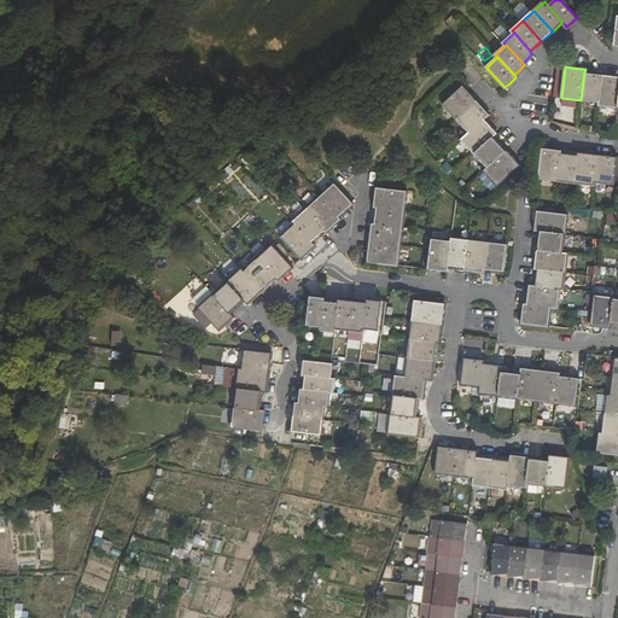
[(584,73),(581,100),(600,103),(604,75),(594,74),(584,73)]
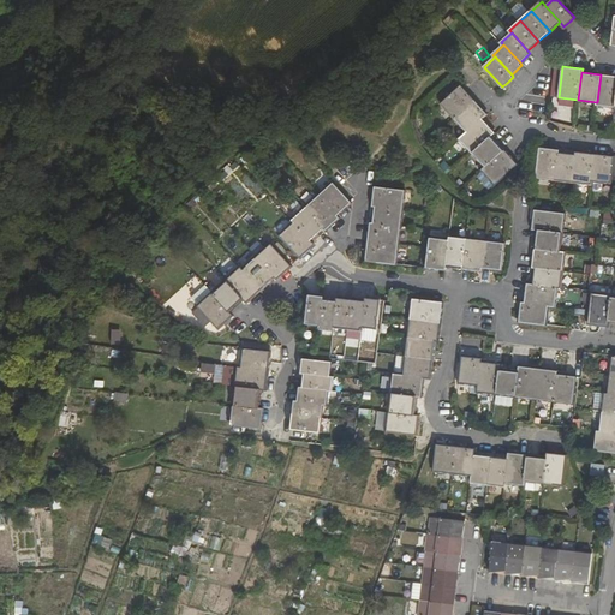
[(597,105),(614,107),(614,76),(610,76),(601,75),(597,102),(597,105)]
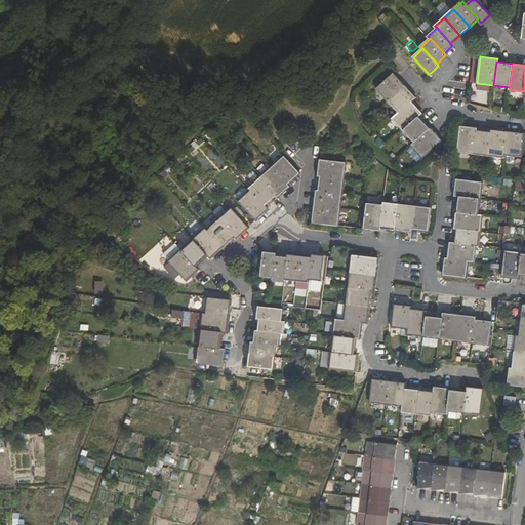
[(399,78),(394,72),(376,88),(388,101),(405,84),(399,78)]
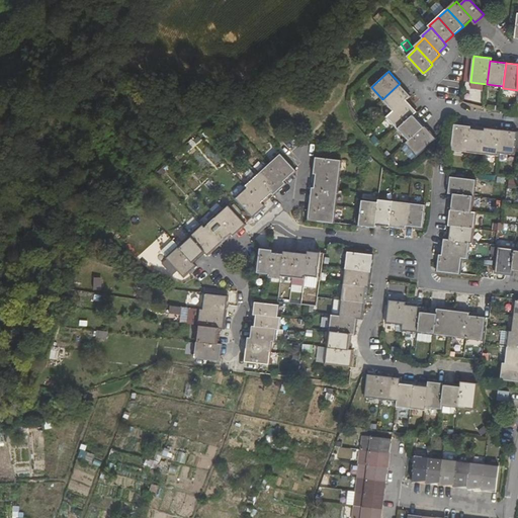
[(400,83),(382,99),(393,111),(406,99),(410,95),(405,88),(400,83)]
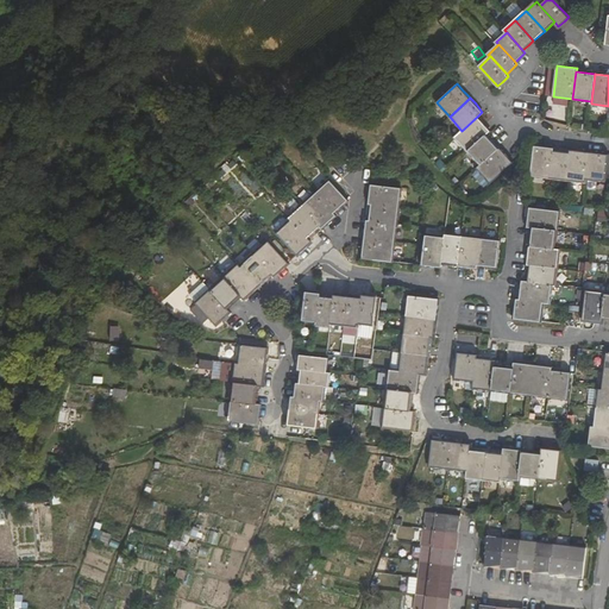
[(477,117),(462,131),(456,137),(468,151),(487,133),(490,131),(483,123),(477,117)]
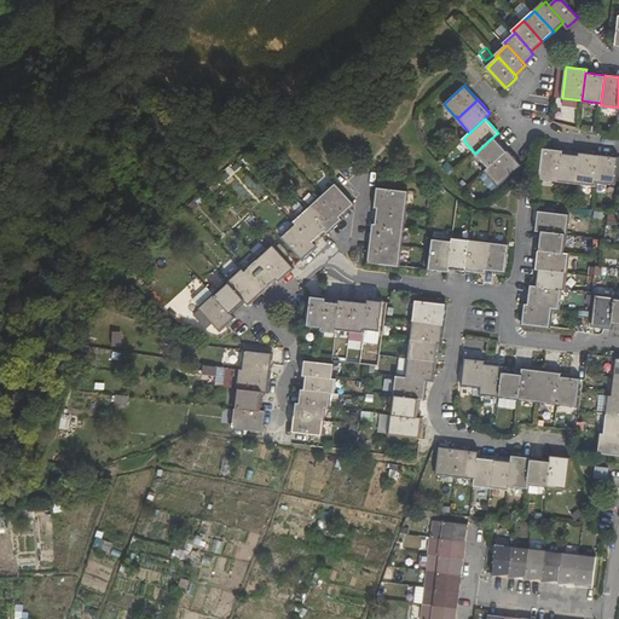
[(452,143),(453,127),(444,127),(443,143),(452,143)]
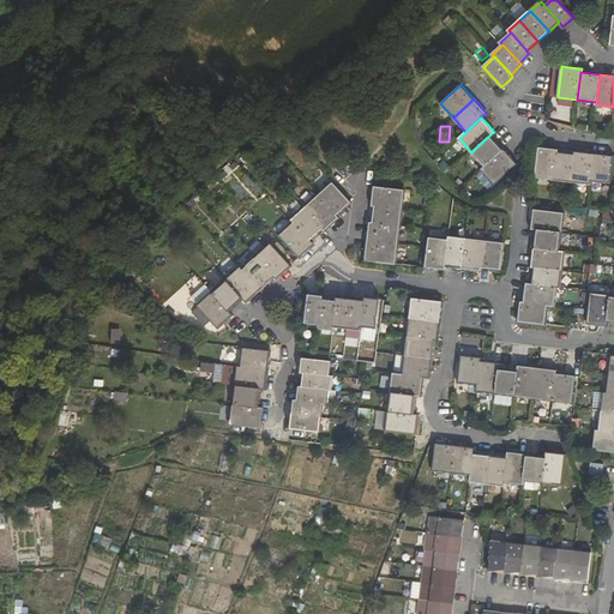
[(498,142),(491,134),(471,152),(485,167),(504,149),(498,142)]
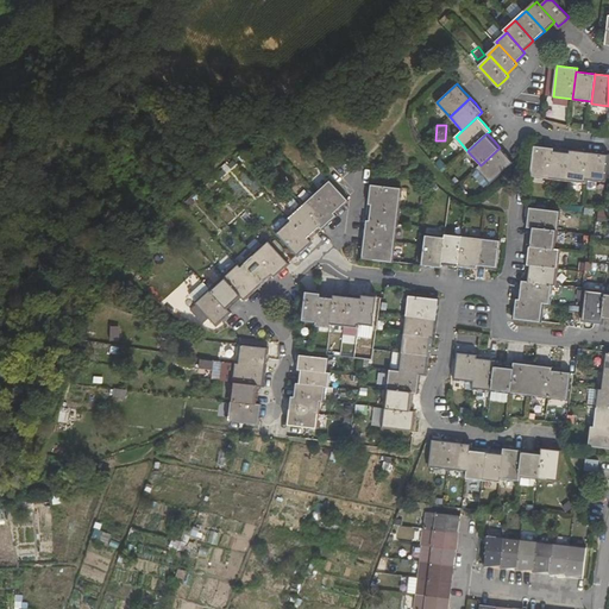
[(532,176),(550,179),(554,149),(545,148),(534,146),(532,176)]
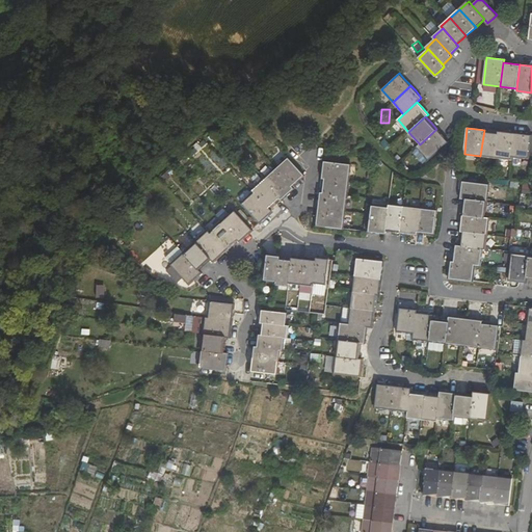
[(443,135),(436,129),(420,144),(417,147),(428,159),(448,141),(443,135)]
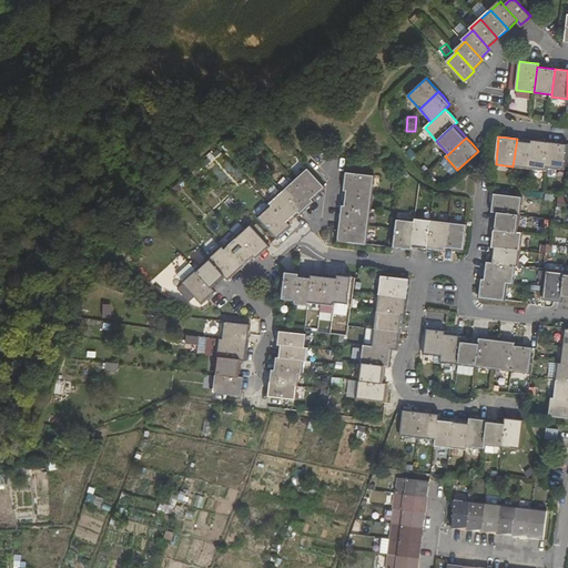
[(517,139),(513,166),(528,168),(531,141),(524,140),(517,139)]
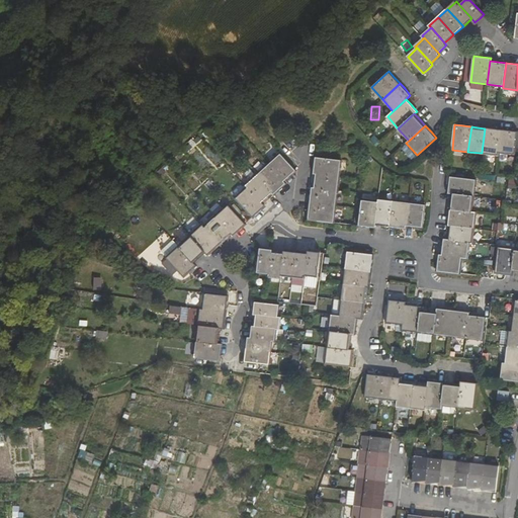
[(485,128),(482,153),(498,155),(498,153),(502,131),(493,130),(485,128)]
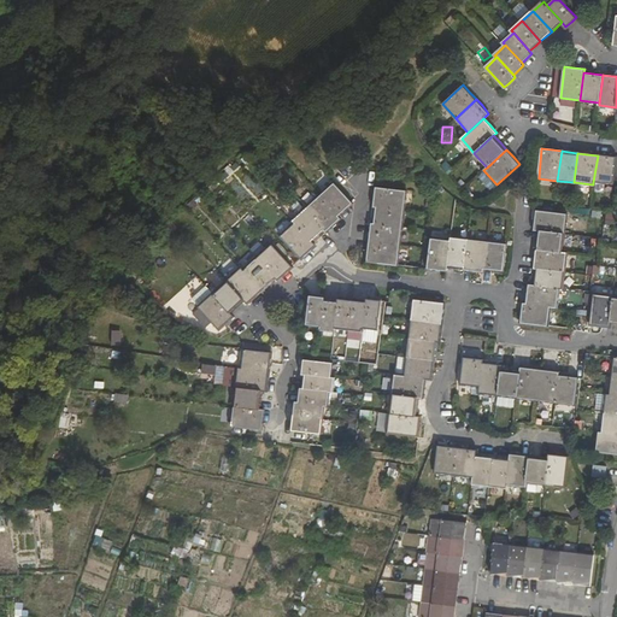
[(598,156),(593,182),(612,184),(615,157),(606,156),(598,156)]
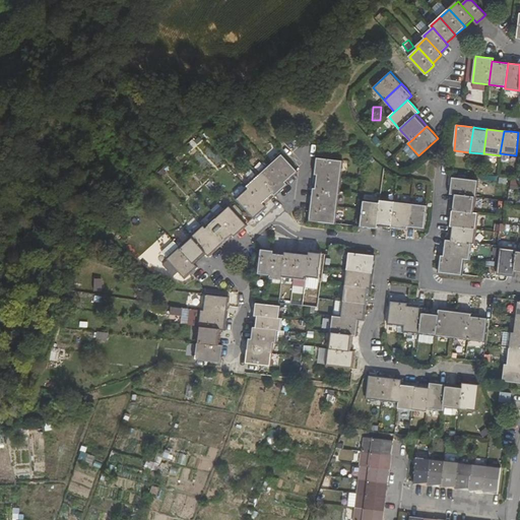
[(281,154),(269,165),(285,183),(293,176),(297,172),(296,170),(281,154)]
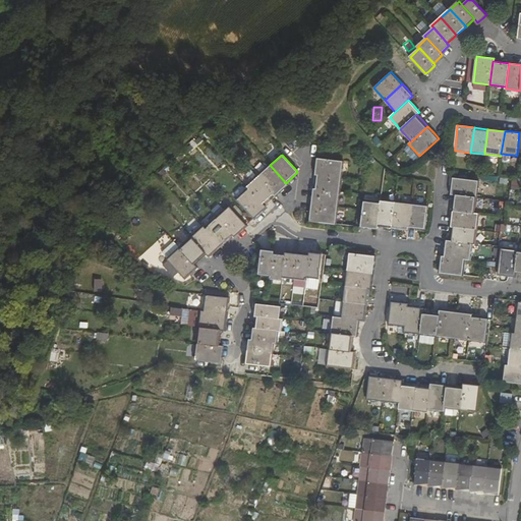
[(343,162),(316,159),(315,167),(315,174),(341,177),(343,162)]
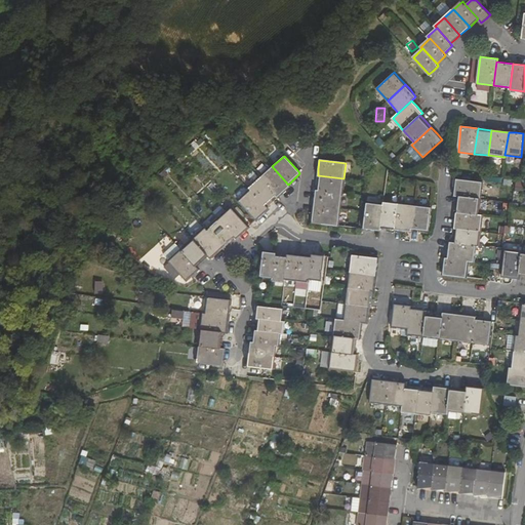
[(272,166),(260,177),(278,197),(285,191),(289,186),(288,185),(272,166)]
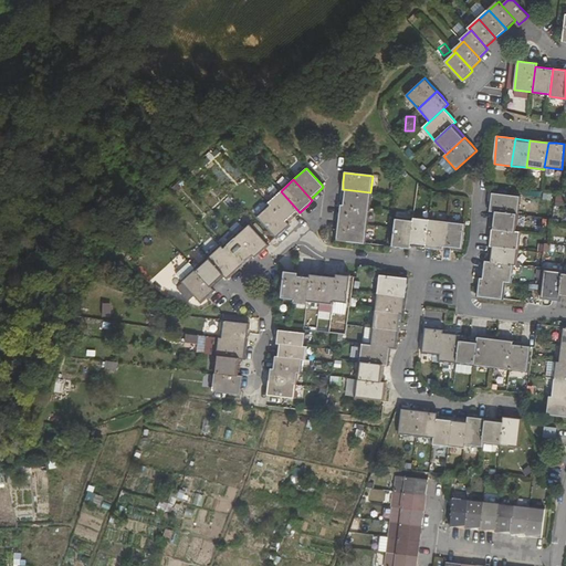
[(370,192),(343,189),(341,198),(341,206),(369,209),(370,192)]
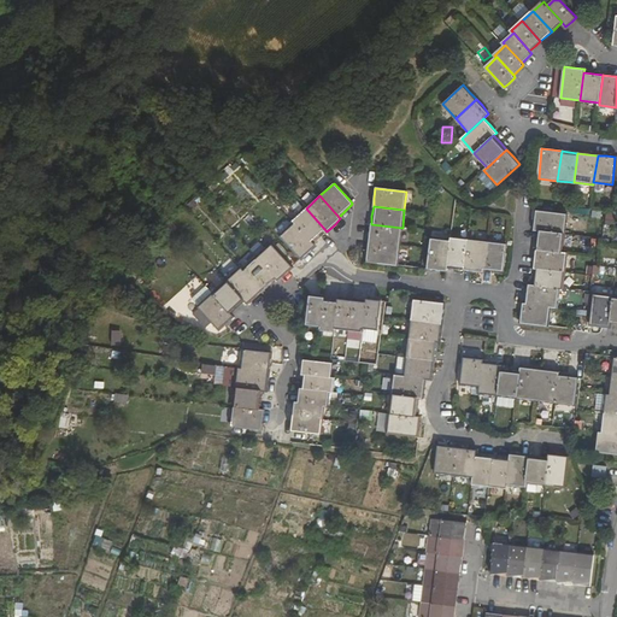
[(306,209),(293,221),(297,224),(313,244),(322,236),(327,231),(306,209)]
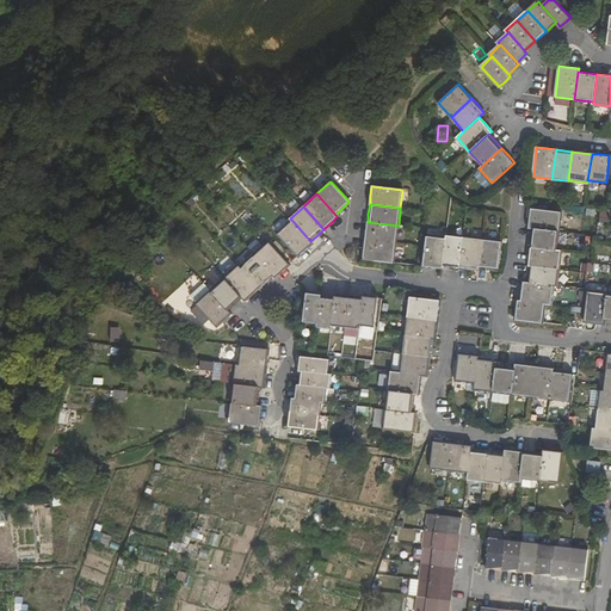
[(561,213),(531,209),(530,217),(529,228),(532,229),(559,232),(561,213)]
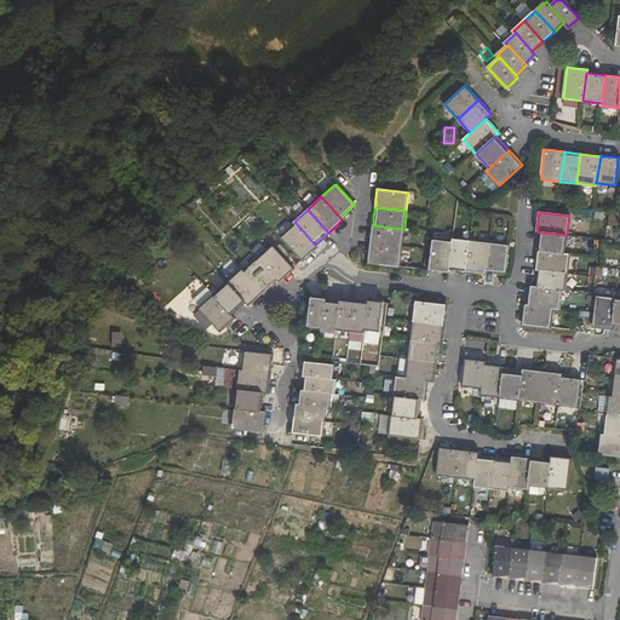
[(619,224),(619,214),(619,213),(610,213),(609,224),(619,224)]
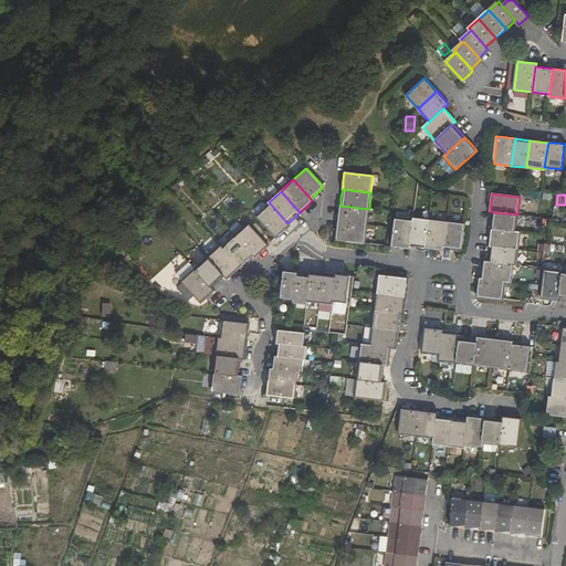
[(259,218),(275,237),(276,238),(282,232),(290,226),(287,223),(272,206),(259,218)]
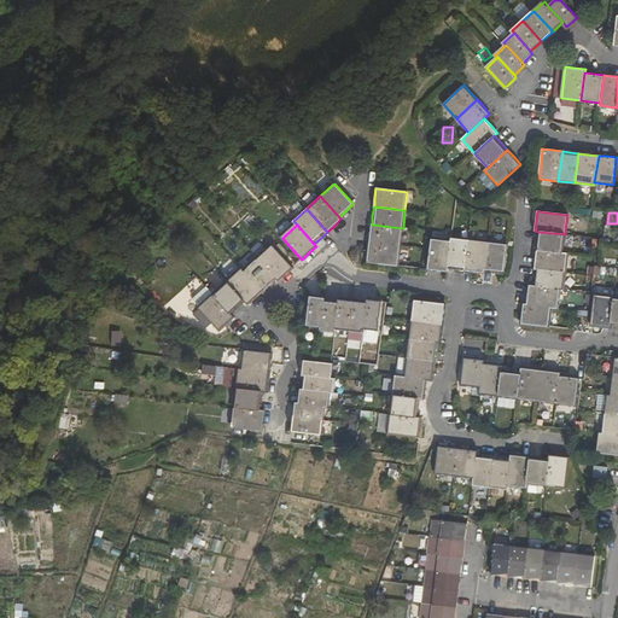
[(403,228),(372,225),(371,235),(369,242),(401,246),(403,228)]
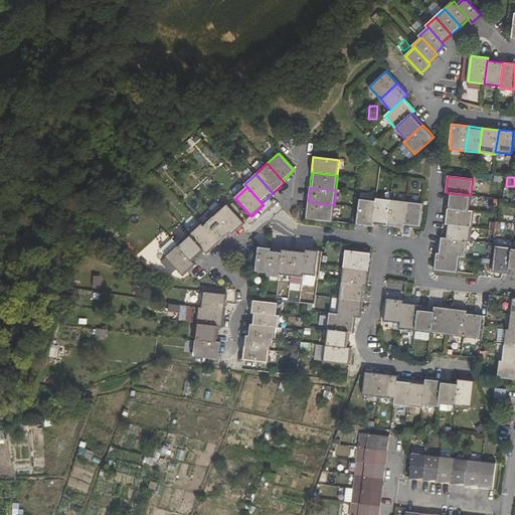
[(471,195),(449,193),(448,201),(448,208),(469,211),(471,195)]
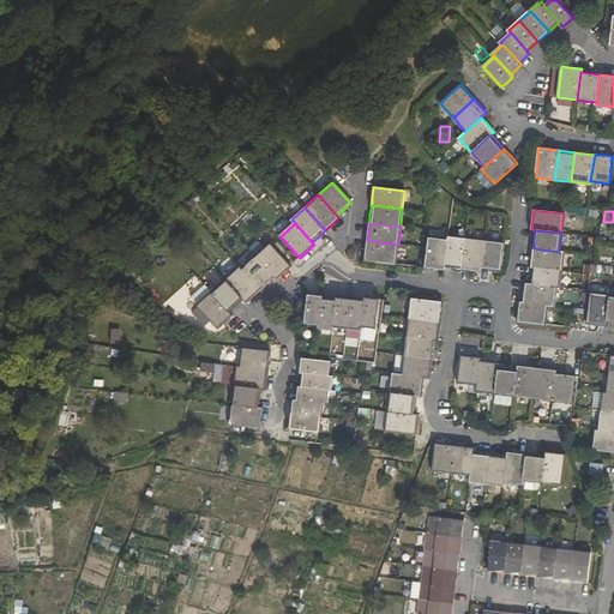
[(467,239),(449,236),(449,240),(445,266),(455,268),(463,269),(467,239)]
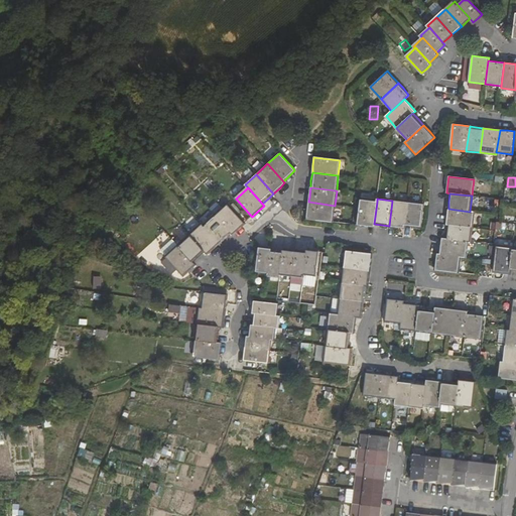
[(374,224),(377,202),(361,200),(358,225),(366,226),(374,227),(374,224)]
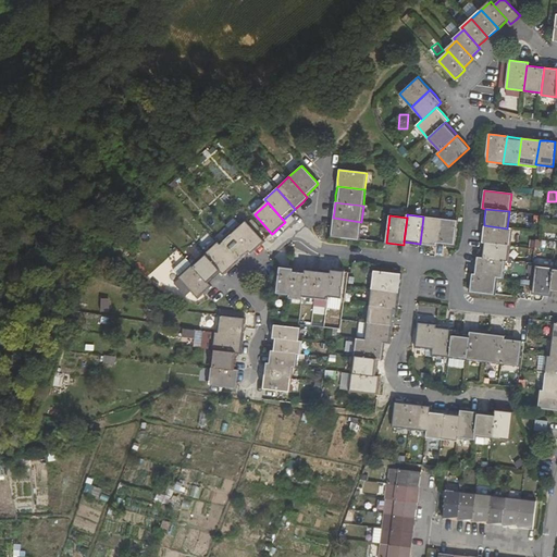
[(440,219),(423,217),(420,244),(428,244),(436,245),(436,243),(440,219)]
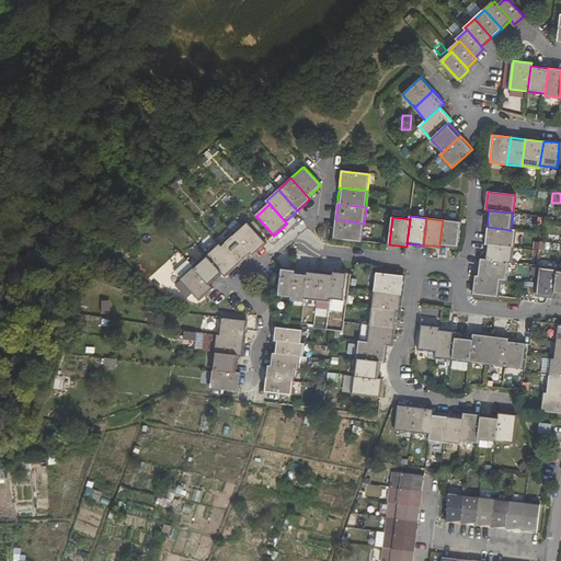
[(364,224),(335,219),(334,227),(333,238),(362,241),(364,224)]
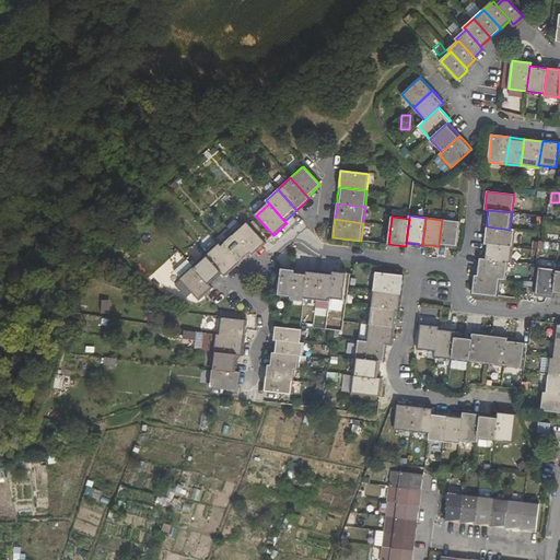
[(458,222),(442,220),(439,244),(448,245),(456,246),(456,245),(458,222)]
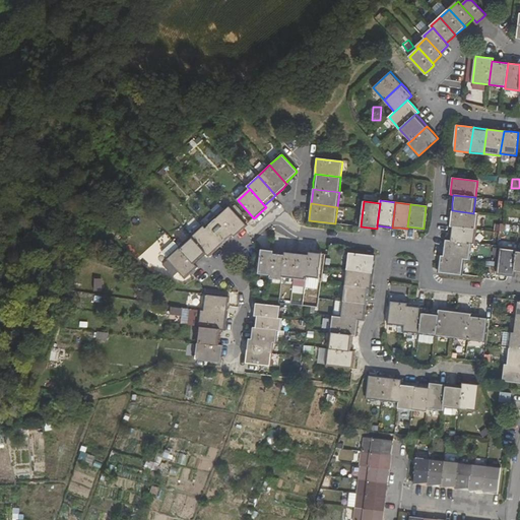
[(229,206),(216,216),(233,235),(234,236),(242,230),(246,225),(246,224),(229,206)]
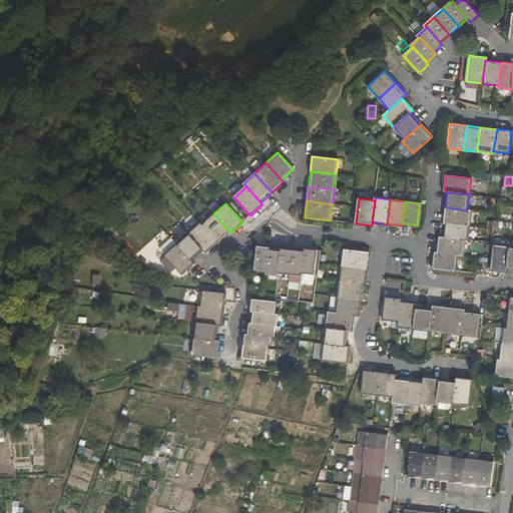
[(467,210),(446,207),(445,215),(444,223),(468,226),(470,210),(467,210)]
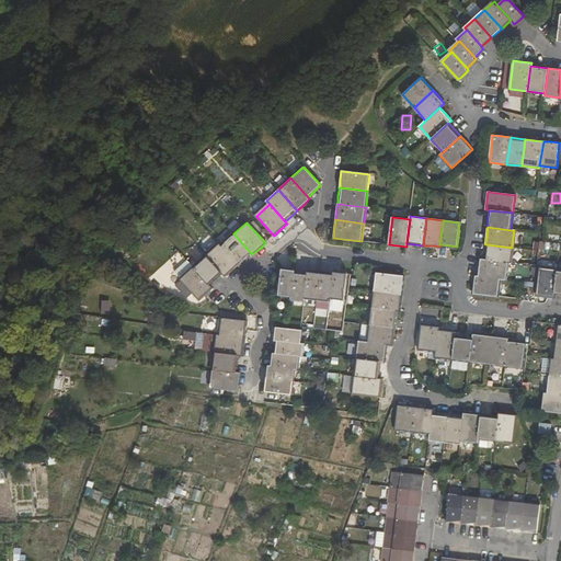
[(220,247),(238,265),(245,258),(251,253),(233,233),(220,247)]
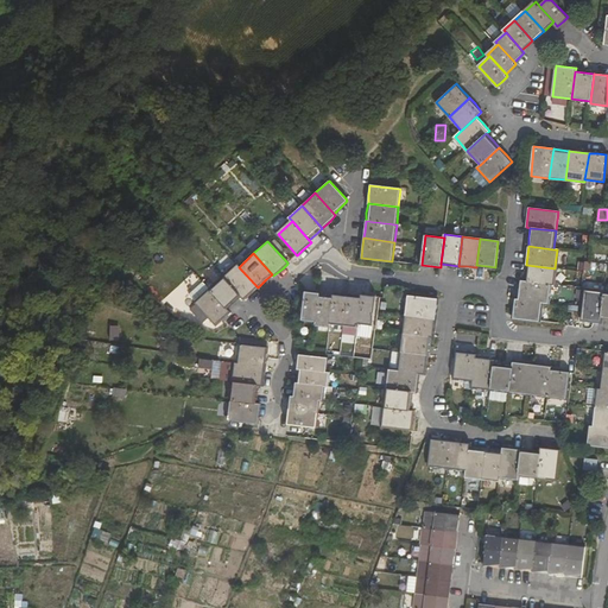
[(223,278),(240,296),(244,301),(251,293),(258,287),(239,267),(238,265),(223,278)]
